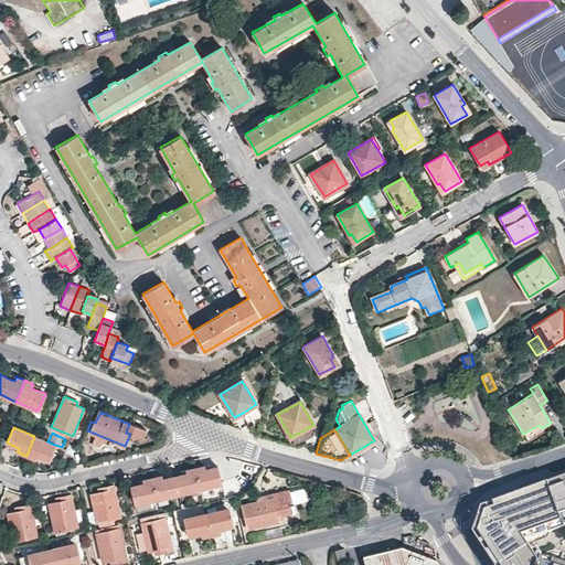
[(299,433),(290,437),(296,448),(297,448),(306,444),(302,437),(299,433)]
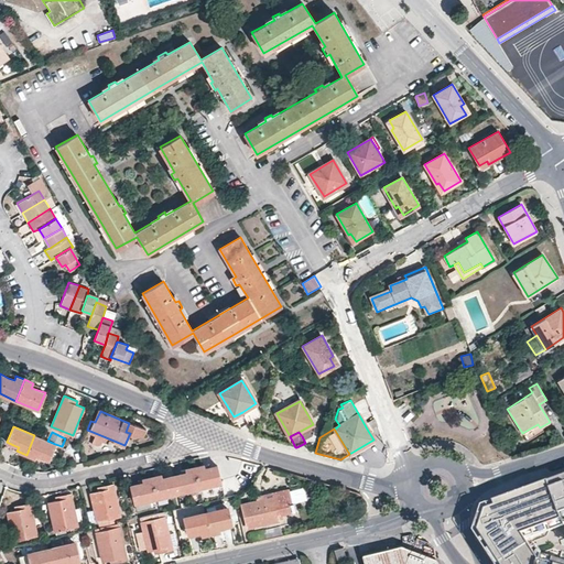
[(35,458),(36,455),(42,457),(49,459),(55,444),(47,441),(34,435),(26,455),(35,458)]
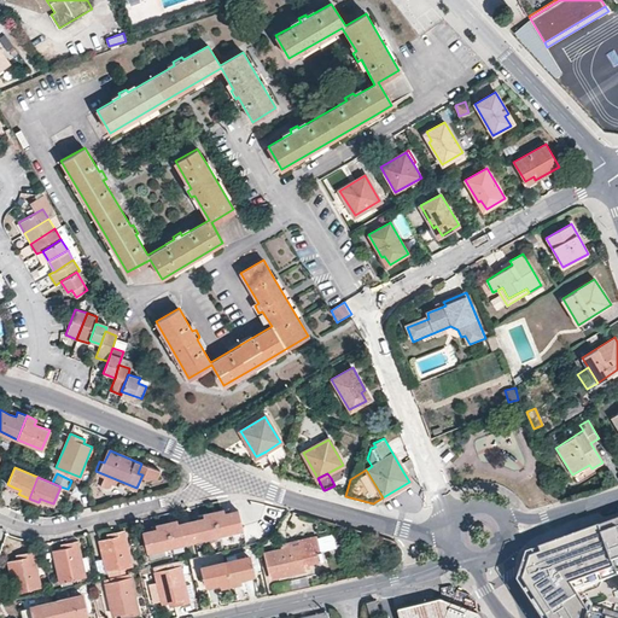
[(213,512),(219,534),(243,528),(238,511),(231,512),(223,514),(223,509),(213,512)]
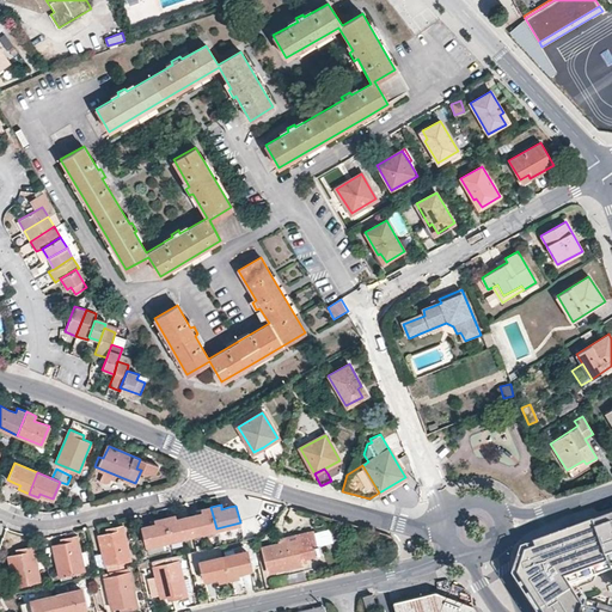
[(202,509),(203,513),(196,515),(189,516),(193,534),(216,528),(210,507),(202,509)]
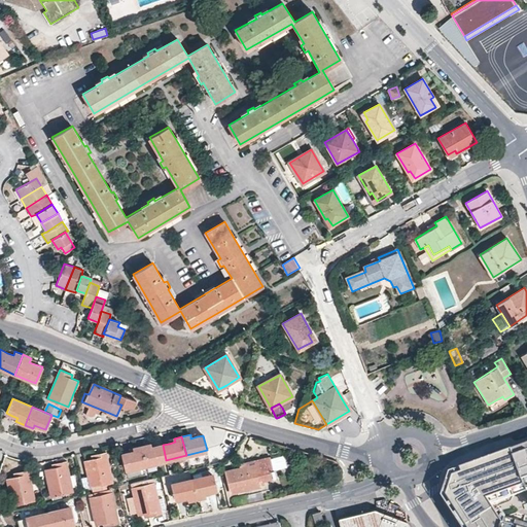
[(163,445),(156,446),(151,448),(150,444),(141,446),(146,465),(166,460),(163,445)]
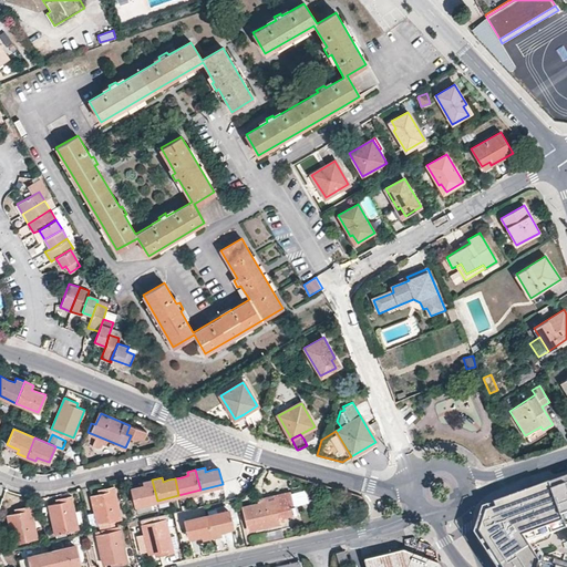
[(531,540),(566,526),(566,478),(546,486),(548,492),(525,500),(523,494),(492,506),(483,533),(505,566),(566,566),(566,562),(546,557),(545,562),(531,540)]
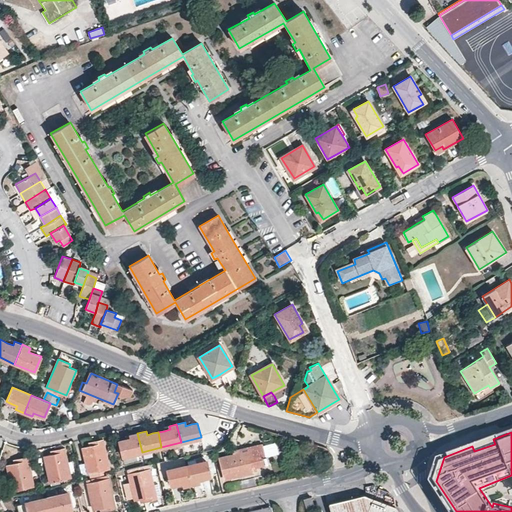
[(127,462),(137,459),(135,453),(142,452),(137,433),(129,435),(130,438),(125,439),(118,441),(122,456),(126,455),(127,462)]
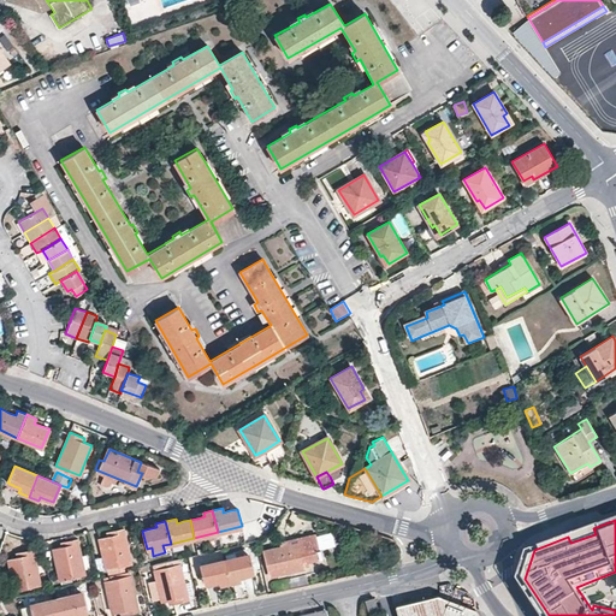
[(106,569),(130,564),(122,528),(112,531),(112,534),(107,537),(100,538),(106,569)]
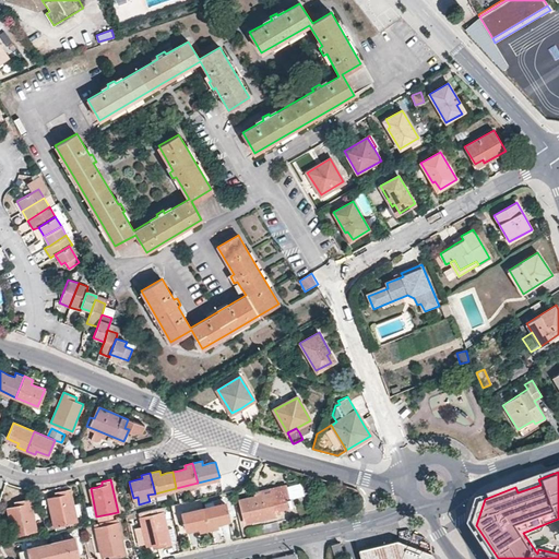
[(518,492),(540,485),(538,479),(515,487),(518,492)]
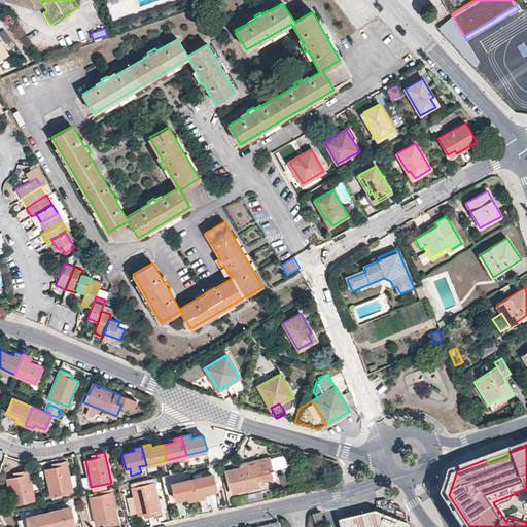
[(256,461),(257,464),(240,467),(225,471),(231,492),(259,486),(259,485),(265,484),(264,479),(272,477),(272,478),(276,477),(274,469),(272,469),(270,458),(256,461)]
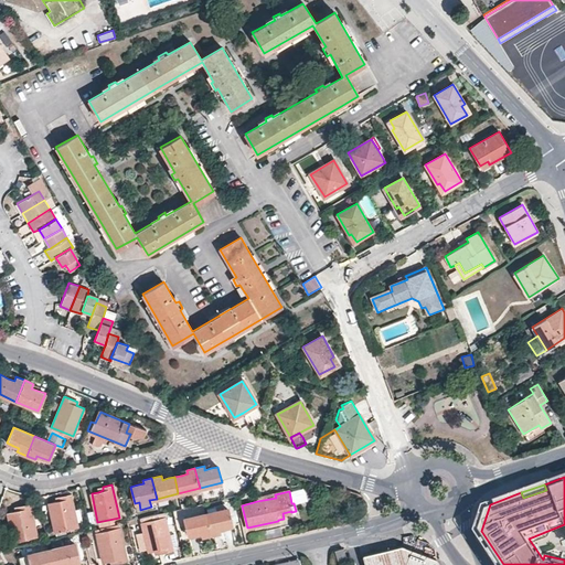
[(65,530),(77,526),(70,494),(61,497),(61,501),(55,502),(49,503),(56,535),(66,533),(65,530)]
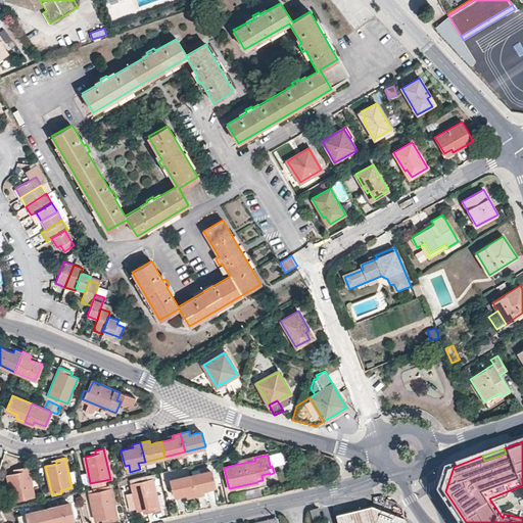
[(13,473),(7,475),(13,501),(34,495),(27,467),(18,468),(19,472),(13,473)]
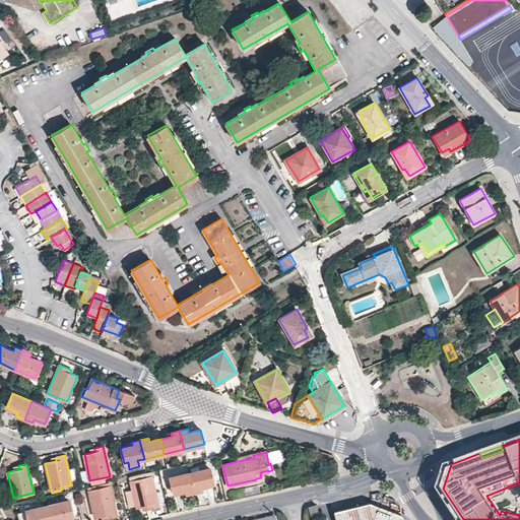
[(213,483),(209,467),(189,472),(194,492),(201,490),(200,486),(206,484),(213,483)]
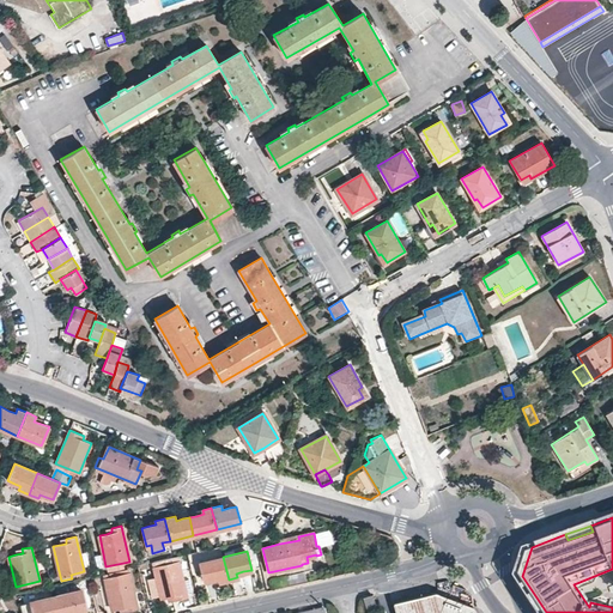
[(229,580),(223,557),(200,563),(204,581),(212,578),(218,577),(219,581),(229,580)]
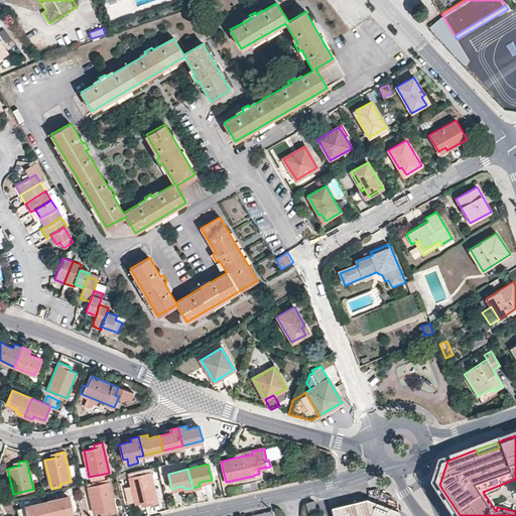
[(142,505),(156,502),(150,473),(138,475),(137,470),(127,473),(135,503),(141,502),(142,505)]
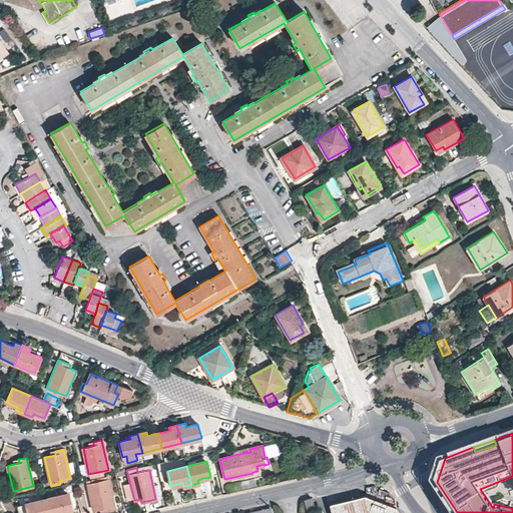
[(107,479),(106,474),(86,479),(87,484),(107,479)]
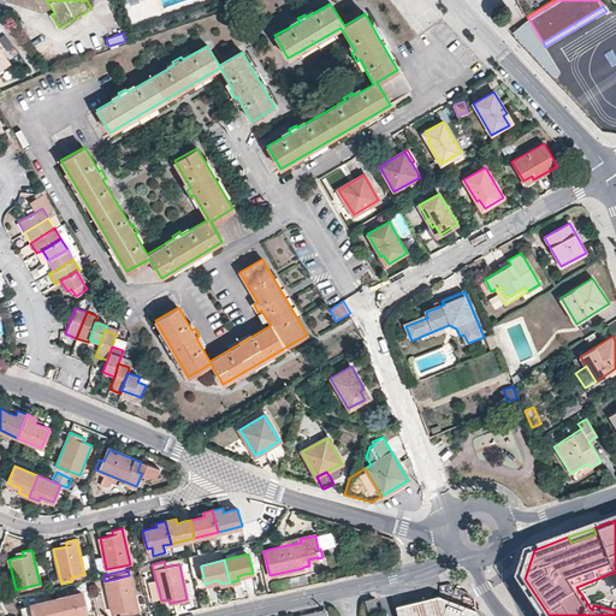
[(129,575),(105,581),(112,611),(120,610),(126,609),(126,612),(137,610),(129,575)]
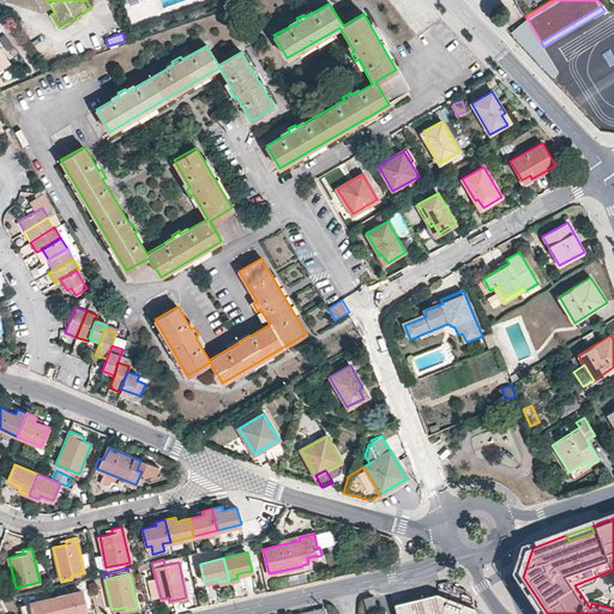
[(70,613),(77,613),(85,611),(80,591),(55,597),(59,613),(70,613)]
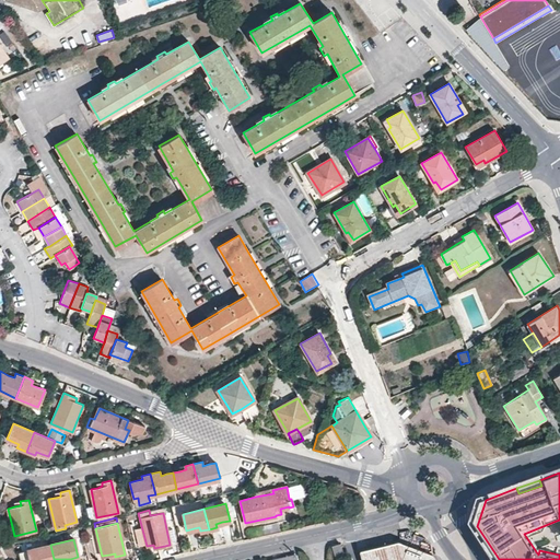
[(95,558),(91,539),(83,541),(88,559),(95,558)]
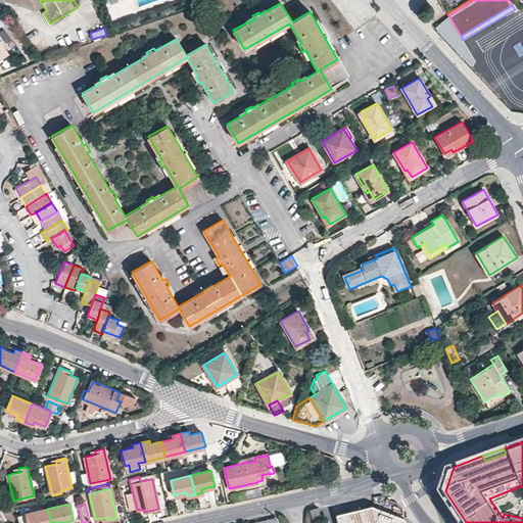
[(408,522),(403,517),(384,510),(371,505),(336,514),(338,522),(408,522)]
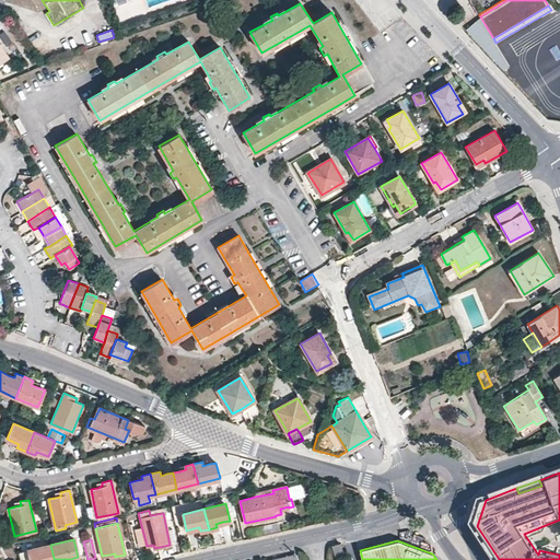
[(340,544),(333,546),(336,559),(337,559),(345,558),(340,544)]
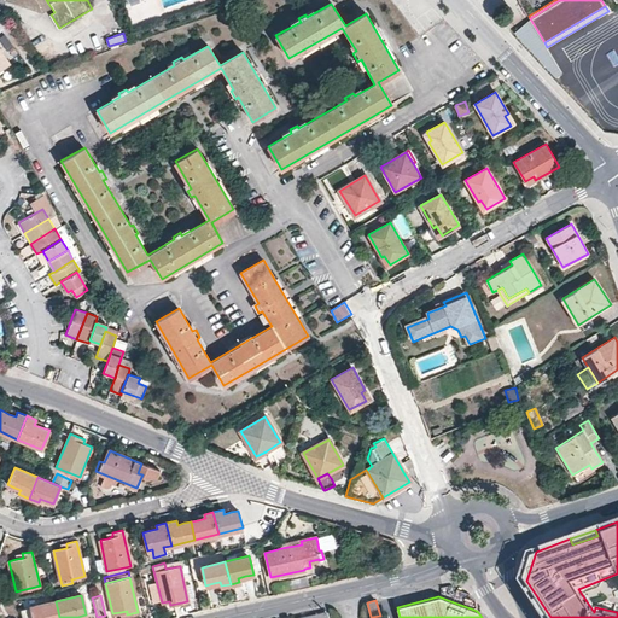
[(33,617),(59,617),(56,601),(30,607),(33,617)]
